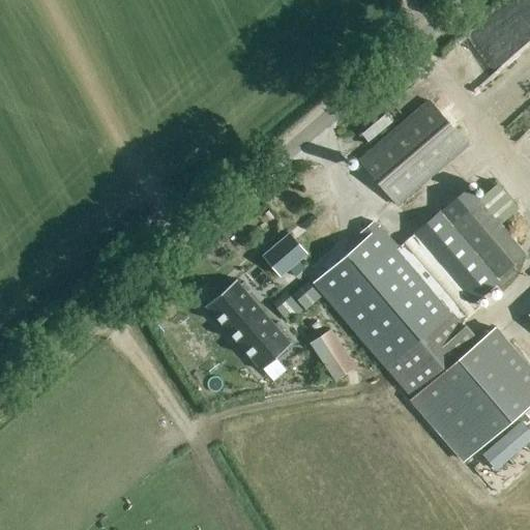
[(467,146),(429,100),(358,160),(396,206),(467,146)]
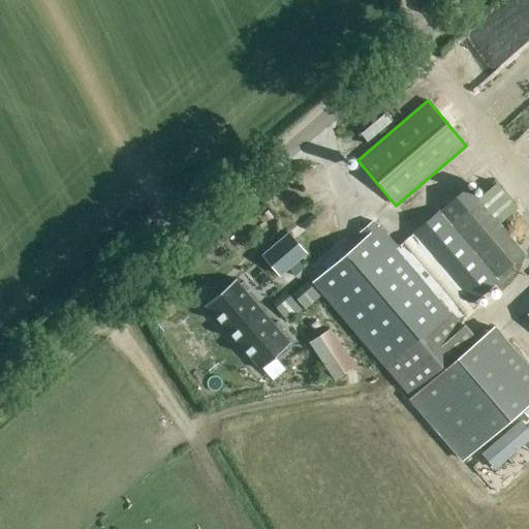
[(331,201),(346,196),(341,182),(327,186),(331,201)]
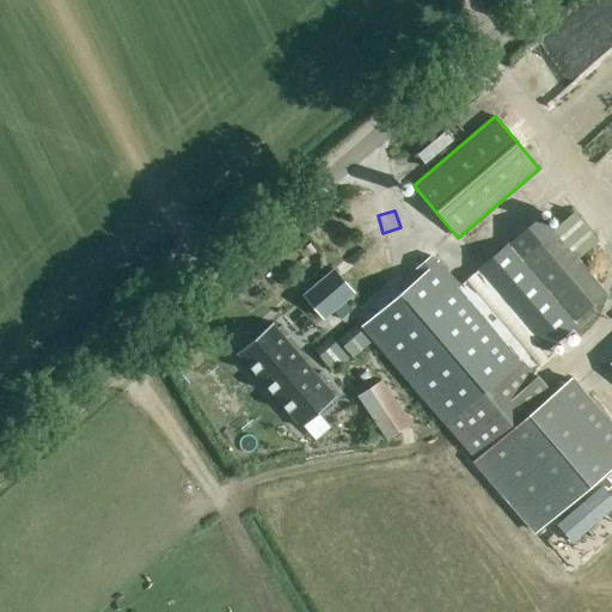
[(574,212),(552,231),(539,216),(458,286),(432,255),(414,270),(422,279),(361,330),(485,479),(534,536),(611,469),(611,423),(571,378),(552,395),(531,371),(550,355),(545,350),(571,330),(570,330),(575,326),(577,329),(595,312),(591,307),(606,293),(577,259),(599,242),(574,212)]
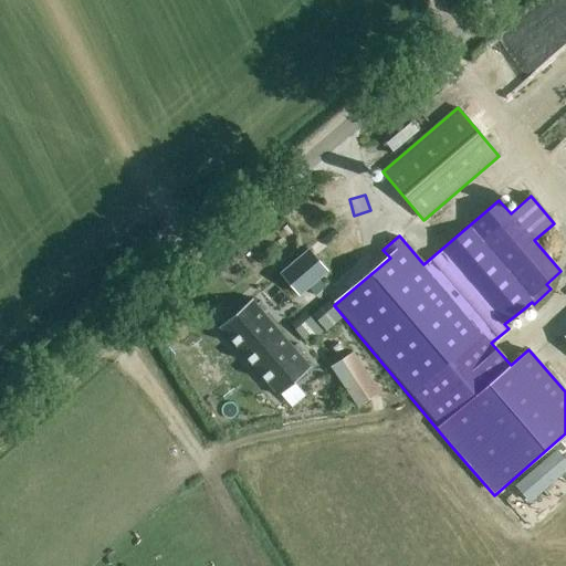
[(324,291),(342,275),(343,276),(360,262),(338,232),(325,242),(322,238),(280,271),(297,294),(315,281),(324,291)]
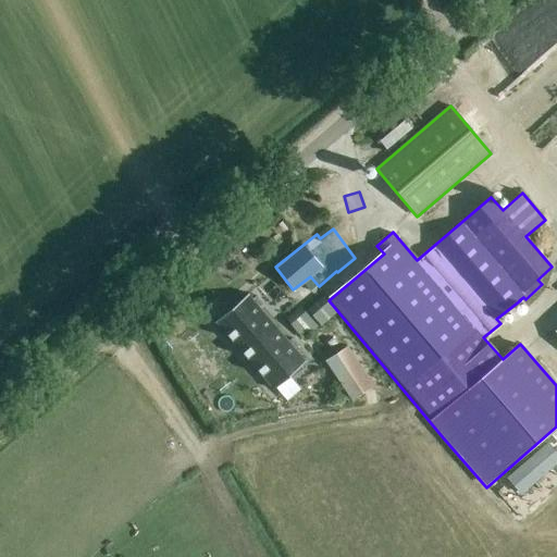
[(244,282),(257,276),(251,263),(238,270),(244,282)]
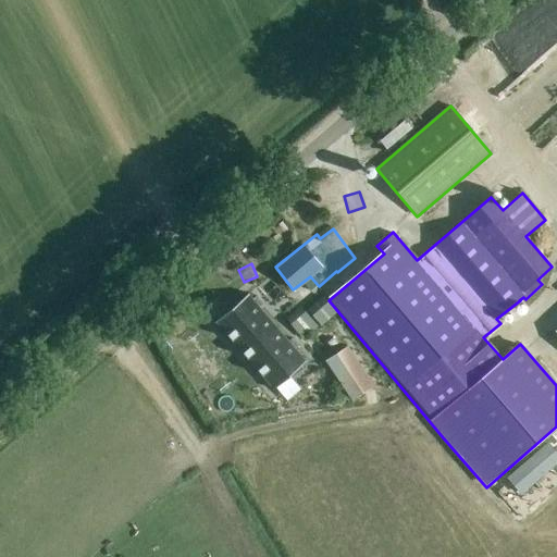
[(305,359),(247,292),(213,320),(272,387),(305,359)]
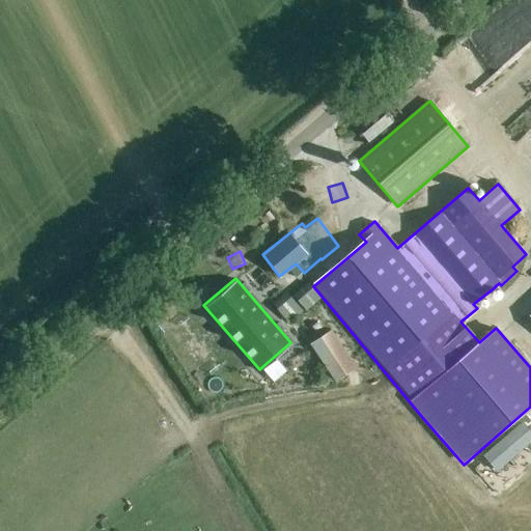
[(320,300),(307,284),(294,297),(307,312),(320,300)]
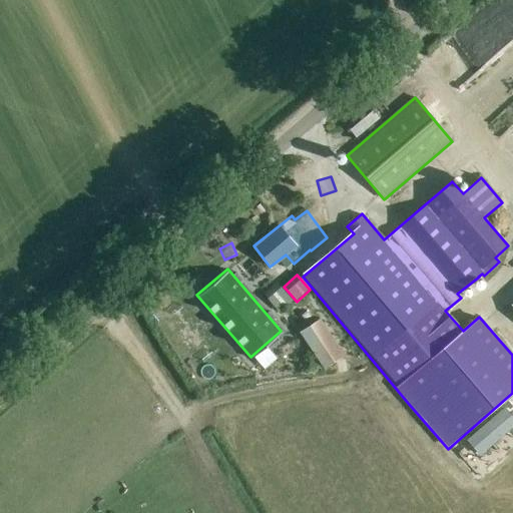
[(293,303),(277,284),(264,295),(280,314),(293,303)]
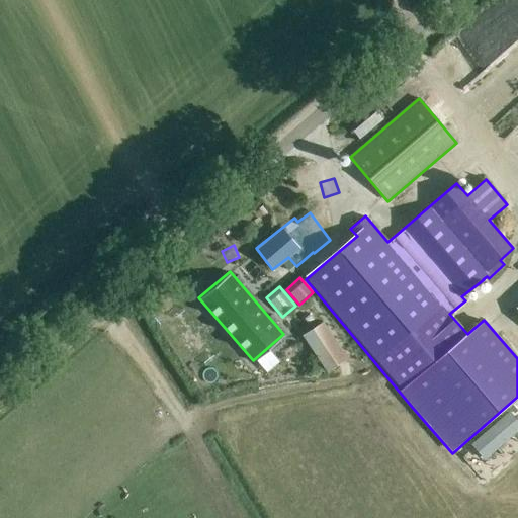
[(346,359),(321,323),(300,336),(326,372),(346,359)]
